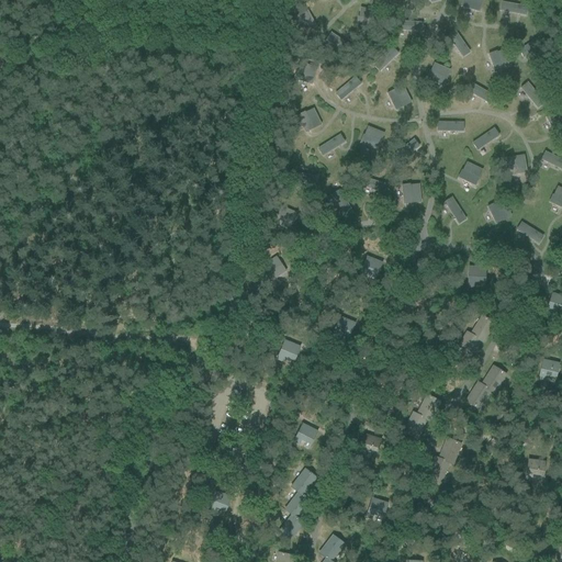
[(462,0),(461,7),(480,12),(482,0),(462,0)]
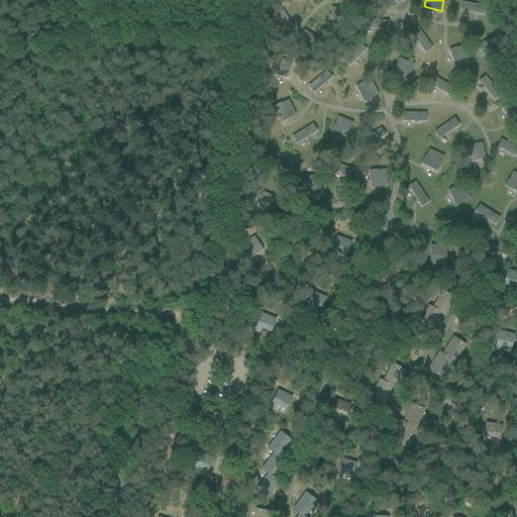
[(485,14),(486,5),(461,1),(459,9),(485,14)]
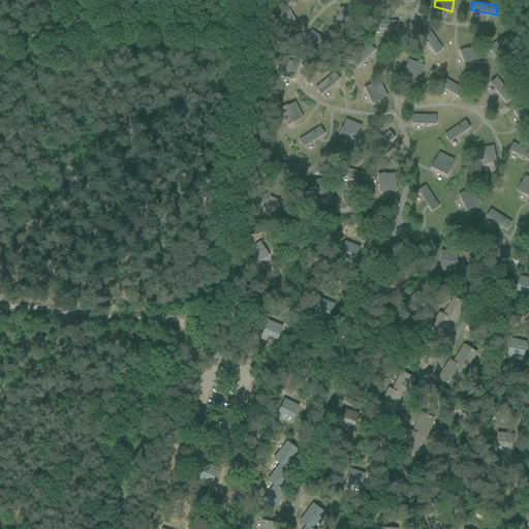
[(435,54),(443,49),(428,28),(421,34),(435,54)]
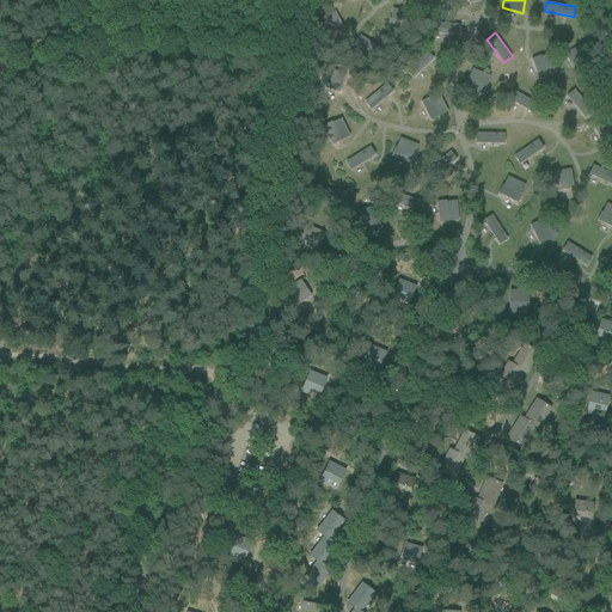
[(532,59),(539,78),(557,72),(550,53),(532,59)]
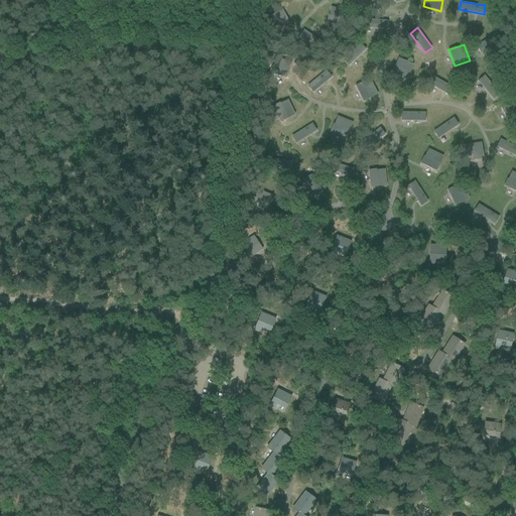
[(352,51),(344,58),(349,63),(357,57),(352,51)]
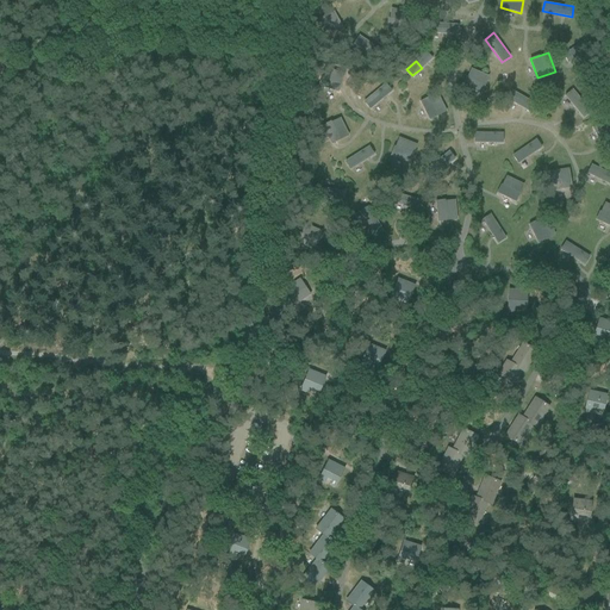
[(321,87),(340,91),(343,73),(325,68),(321,87)]
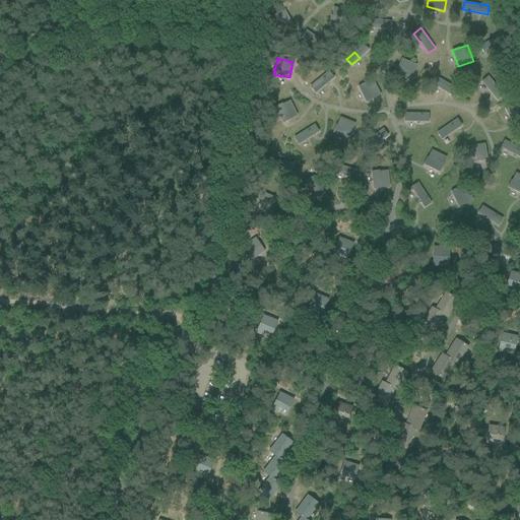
[(316,92),(335,77),(329,70),(310,85),(316,92)]
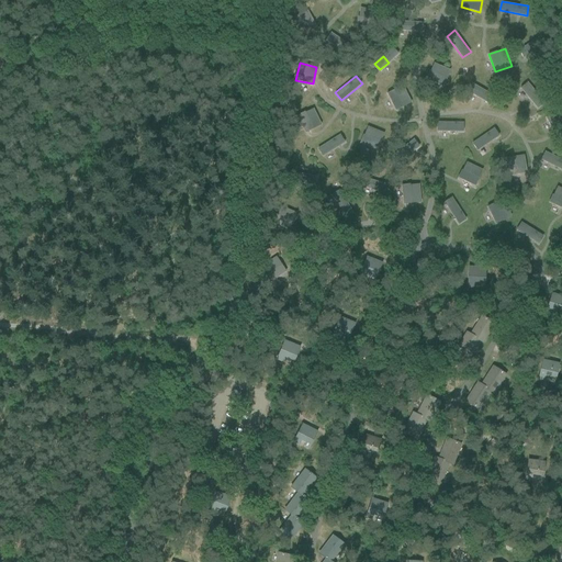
[(485,100),(490,91),(472,82),(468,91),(485,100)]
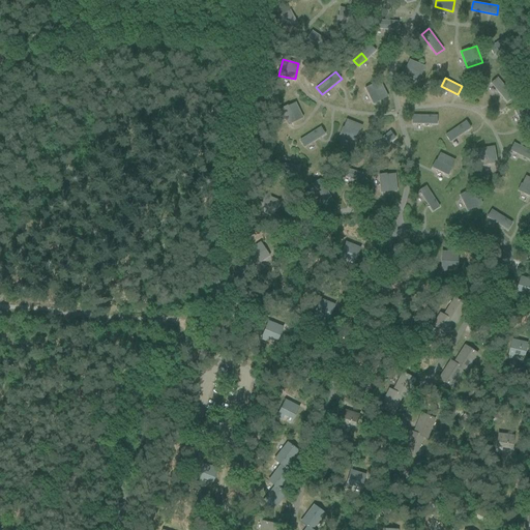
[(380,80),(364,87),(373,104),(388,96),(380,80)]
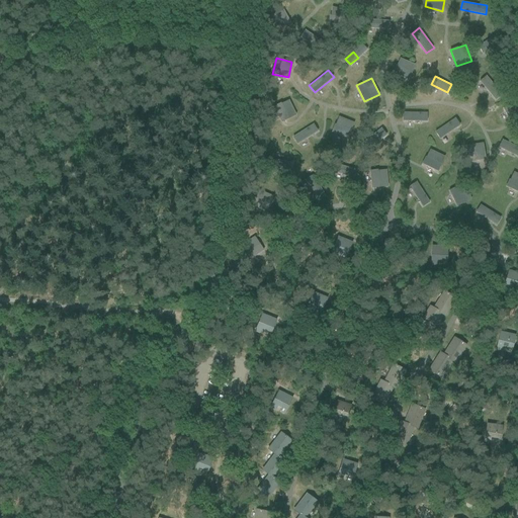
[(274,105),(281,121),(296,114),(289,99),(274,105)]
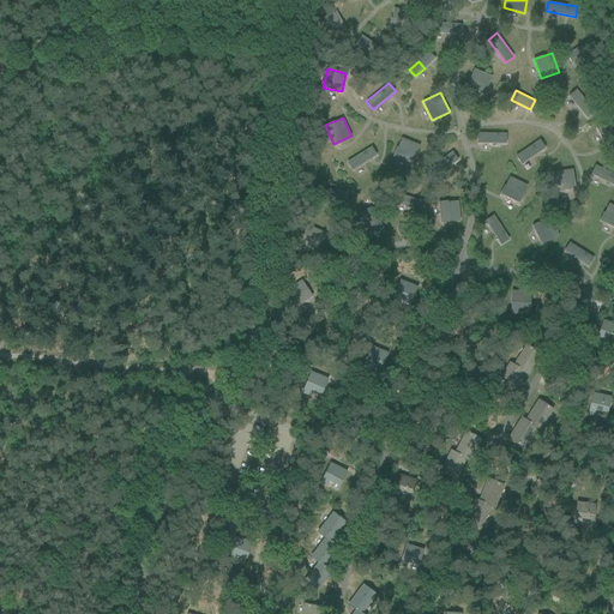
[(477,132),(477,143),(506,144),(507,133),(477,132)]
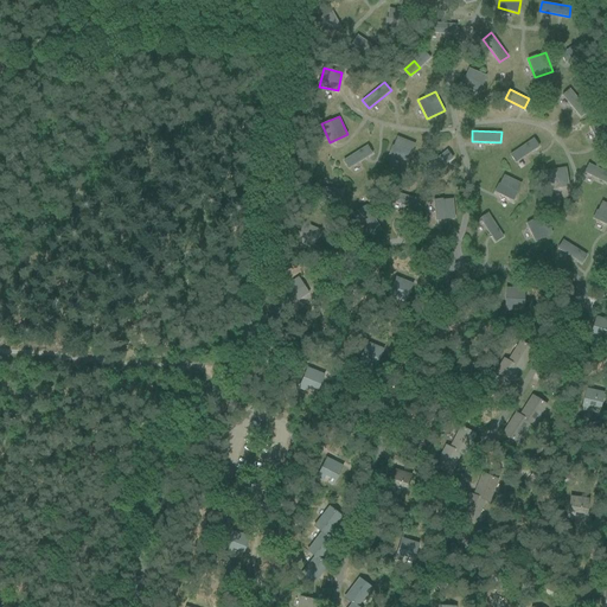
[(390,153),(407,160),(414,144),(397,136),(390,153)]
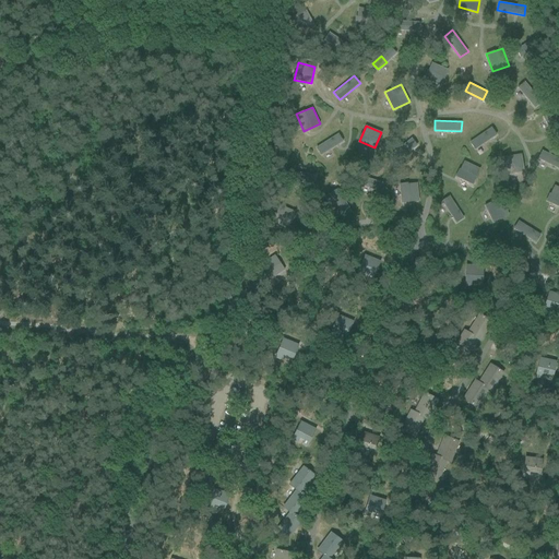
[(474,149),(497,137),(492,128),(470,140),(474,149)]
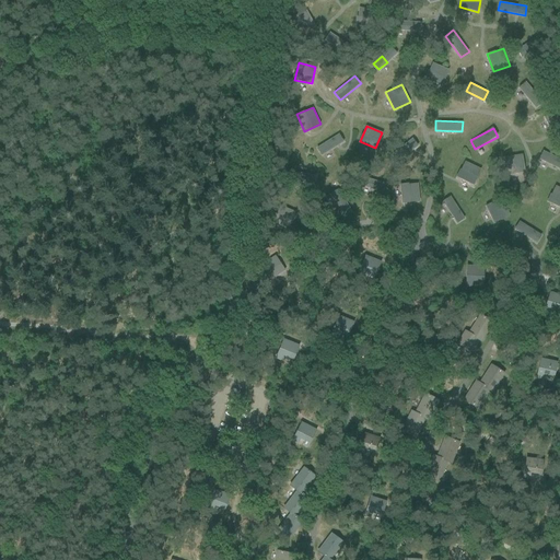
[(340,133),(316,146),(321,155),(346,144),(340,133)]
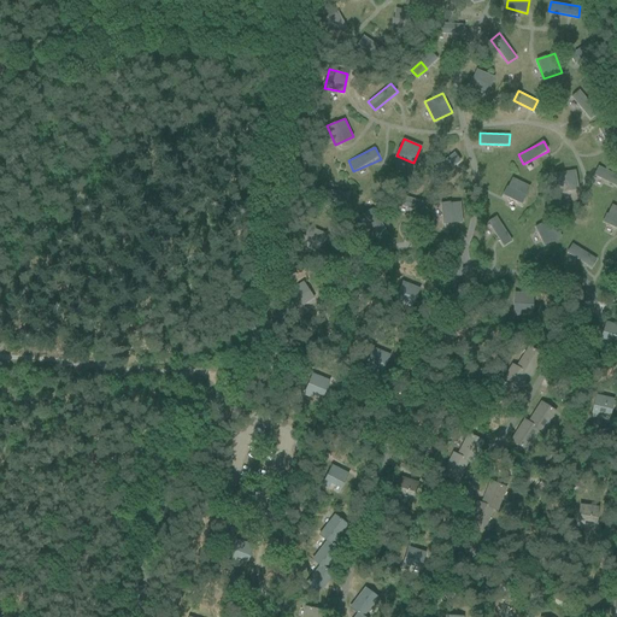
[(616,174),(598,164),(593,175),(616,186),(616,174)]
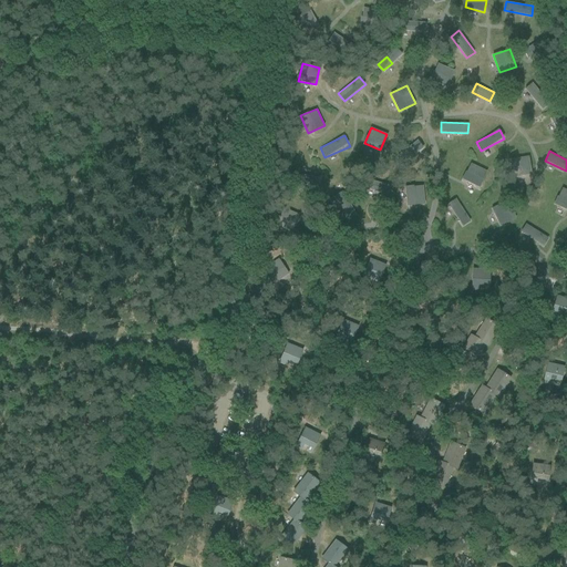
[(512,157),(513,175),(529,174),(528,156),(512,157)]
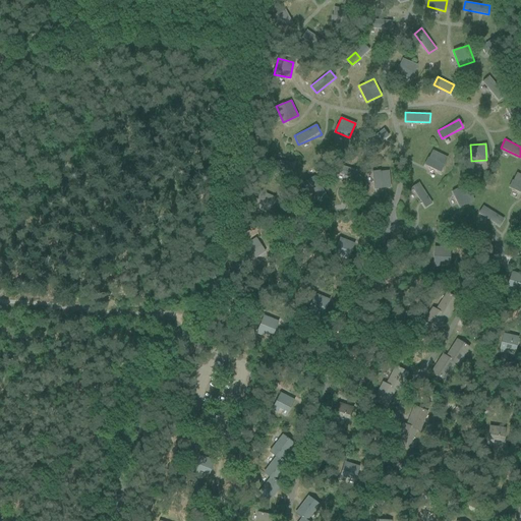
[(442,172),(449,157),(431,150),(425,165),(442,172)]
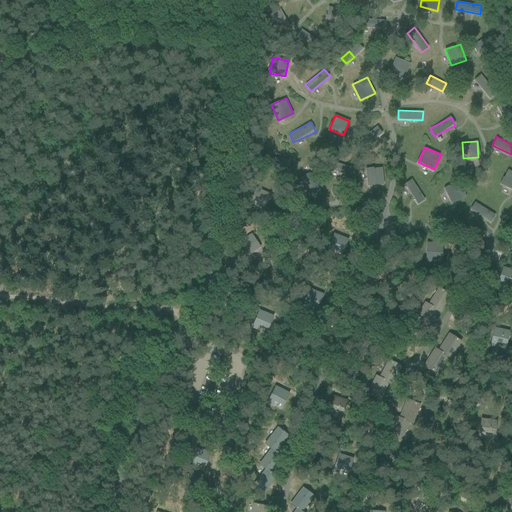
[(364,183),(383,182),(382,168),(364,169),(364,183)]
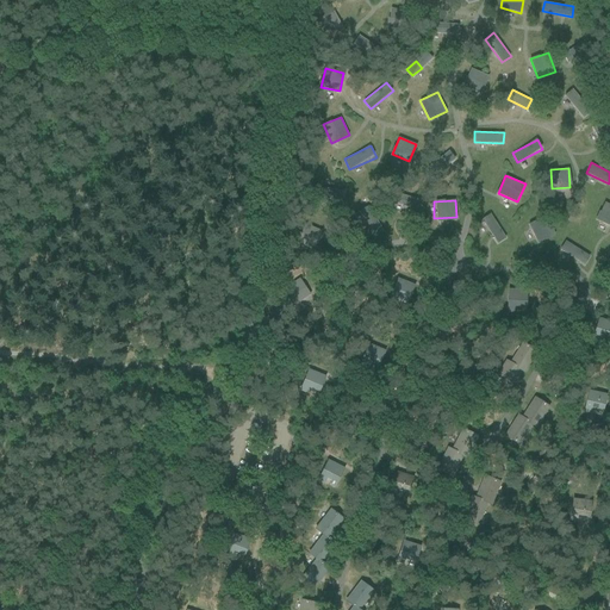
[(609,204),(604,201),(596,219),(609,224),(609,204)]
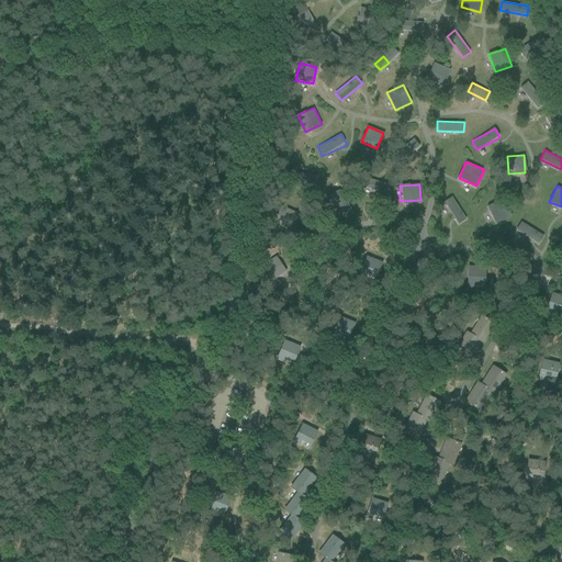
[(454,197),(446,200),(456,225),(465,221),(454,197)]
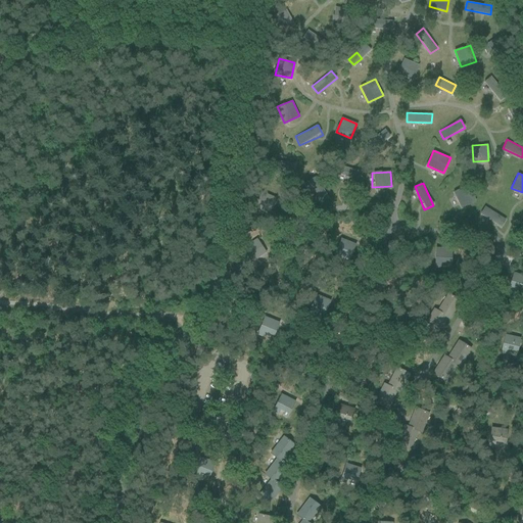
[(460,208),(475,202),(468,185),(453,191),(460,208)]
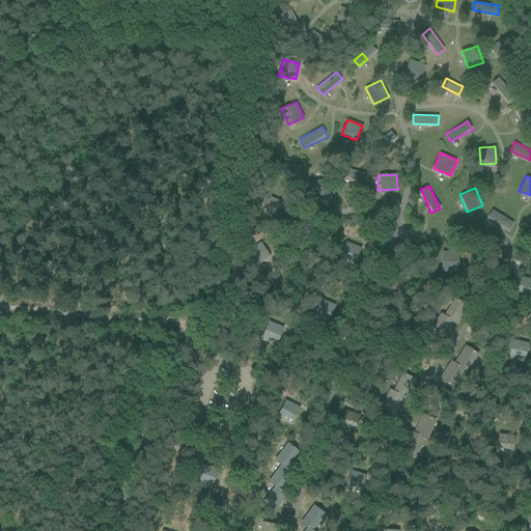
[(506,228),(510,220),(492,210),(487,219),(506,228)]
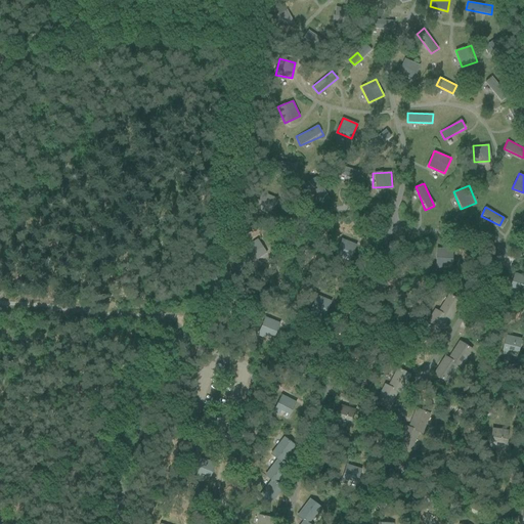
[(335,256),(334,258),(341,261),(343,256),(351,260),(356,246),(340,241),(335,256)]
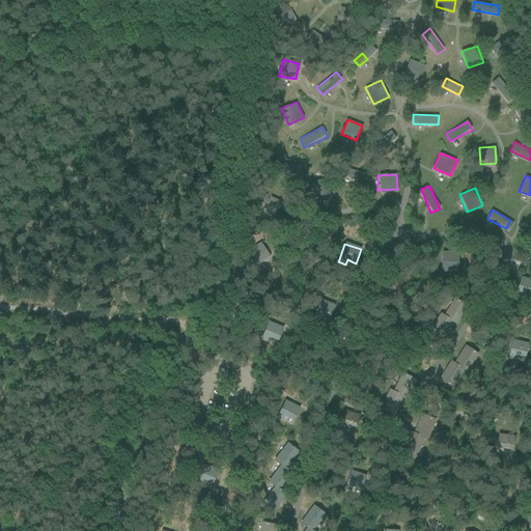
[(442,252),(441,272),(448,273),(448,268),(458,268),(458,253),(442,252)]
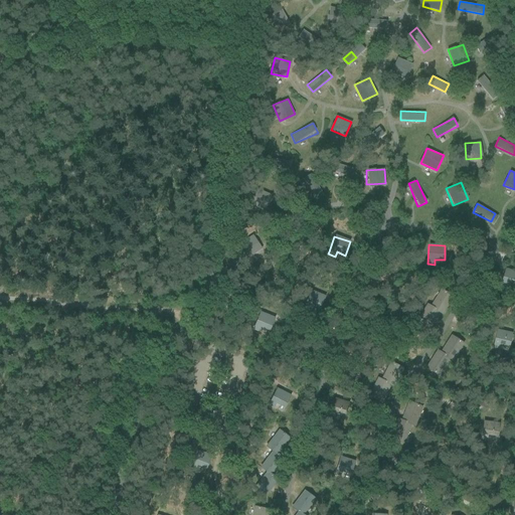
[(499,287),(506,290),(508,283),(514,285),(514,271),(506,268),(499,287)]
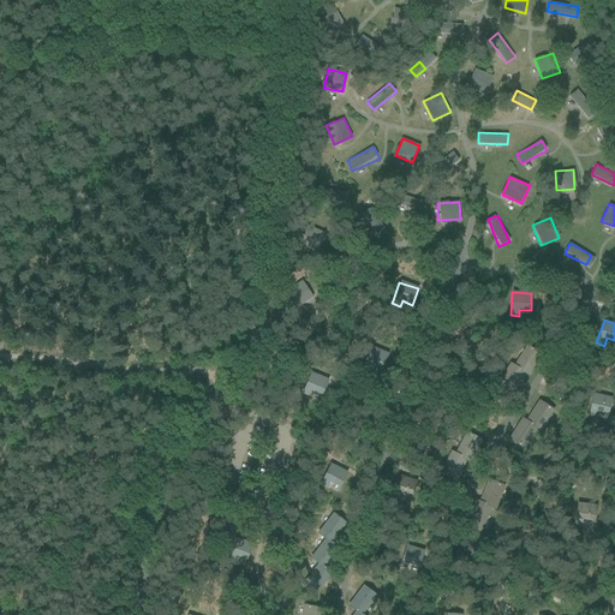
[(525,374),(529,376),(543,354),(527,345),(514,365),(511,363),(511,364),(525,374)]
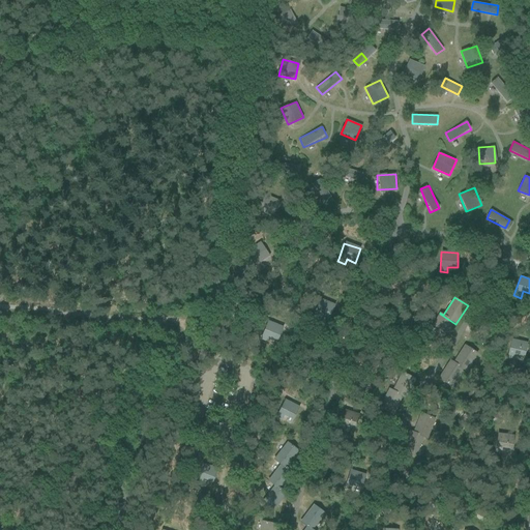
[(312,317),(318,320),(320,315),(328,319),(335,305),(320,298),(312,317)]
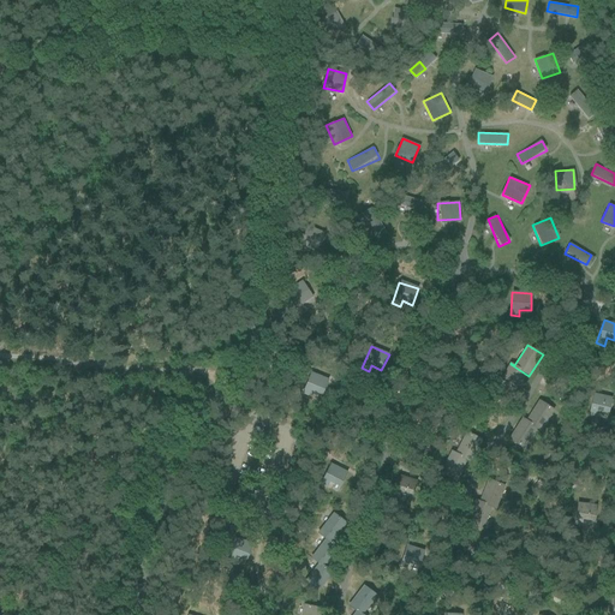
[(497,383),(513,394),(525,374),(511,364),(497,383)]
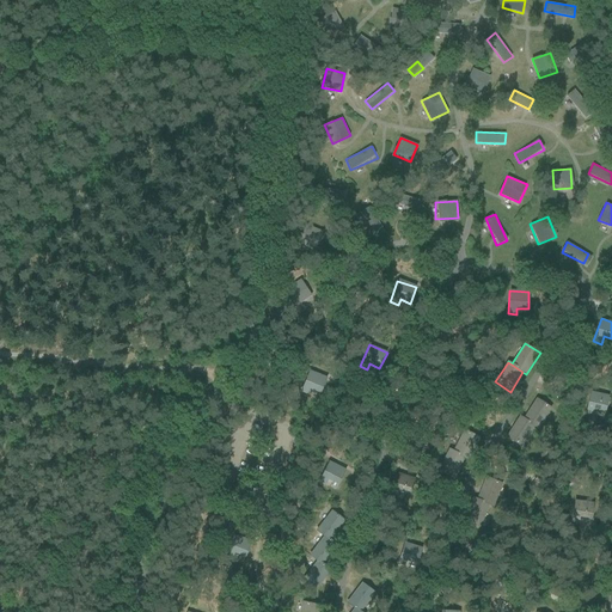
[(300,392),(307,395),(310,390),(320,393),(326,379),(310,372),(300,392)]
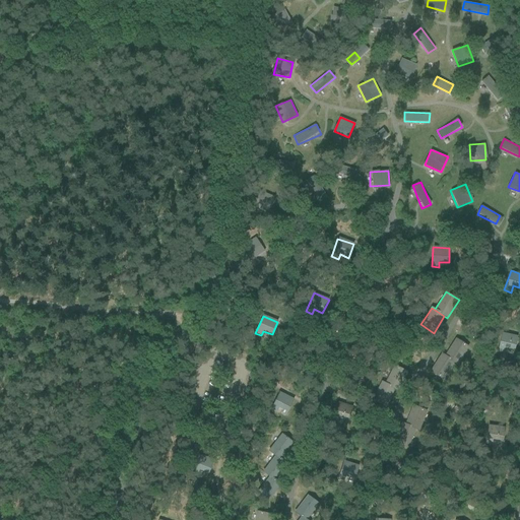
[(498,351),(506,353),(508,348),(515,350),(519,338),(503,333),(498,351)]
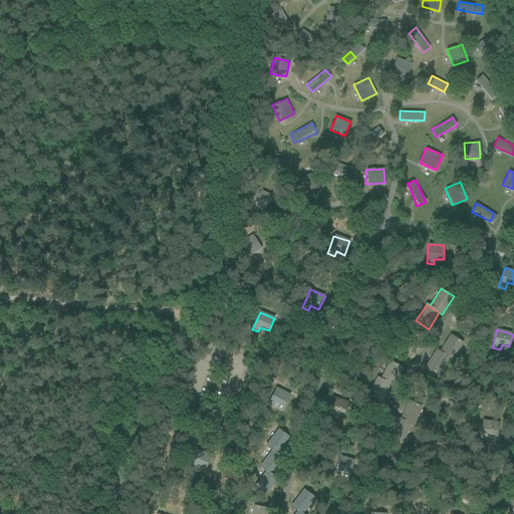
[(436,350),(452,360),(464,343),(451,334),(440,352),(436,349),(436,350)]
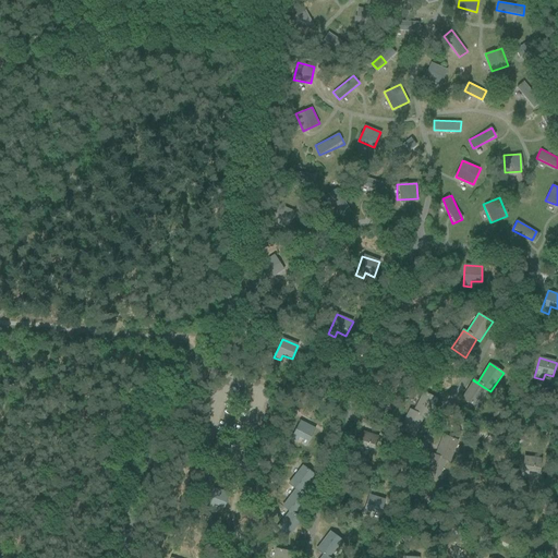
[(461,399),(475,408),(487,389),(473,380),(473,379),(461,399)]
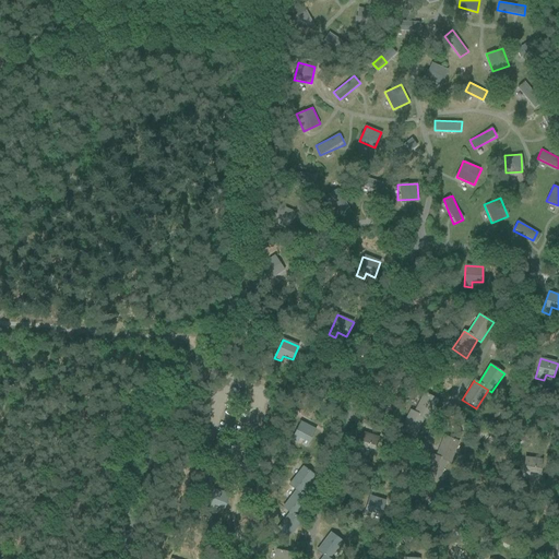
[(411,411),(428,420),(439,400),(425,392),(415,411),(412,409),(411,411)]
